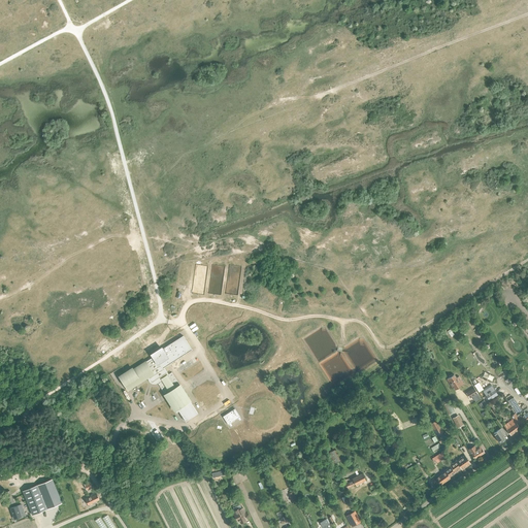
[(162,368),(192,350),(183,335),(177,339),(167,345),(154,355),(155,357),(147,361),(146,362),(134,370),(133,368),(127,372),(120,377),(128,389),(149,375),(151,380),(154,382),(156,383),(157,382),(157,383),(165,395),(167,398),(176,413),(178,410),(186,421),(187,420),(198,413),(182,388),(179,385),(171,372),(167,375),(162,368)]
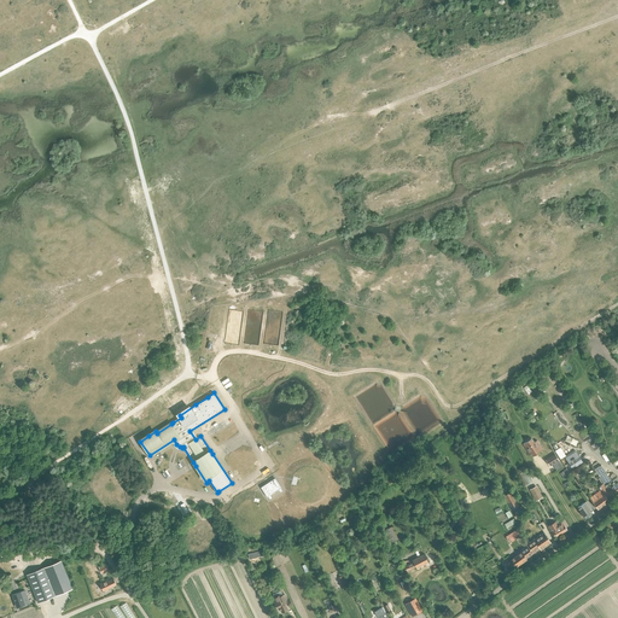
[(523,443),(530,454),(531,454),(532,456),(543,449),(537,441),(534,442),(531,438),(530,439),(529,438),(525,441),(526,442),(523,443)]
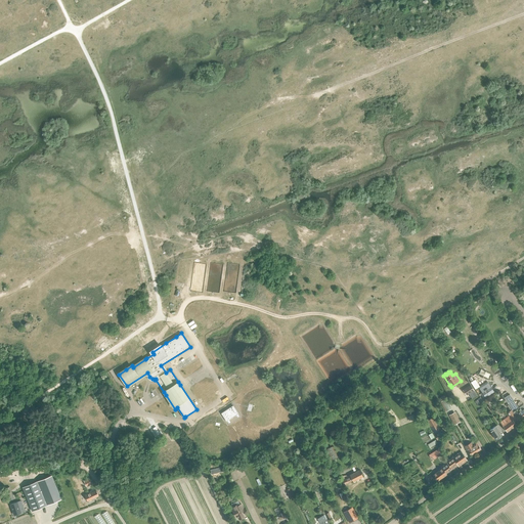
[(487,382),(478,388),(481,392),(482,393),(481,393),(483,397),(484,397),(485,397),(493,392),(490,386),(487,382)]
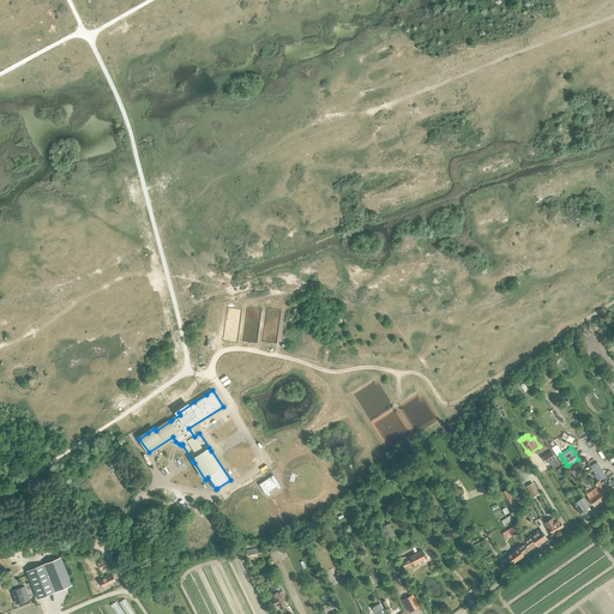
[(552,451),(542,457),(546,463),(549,461),(555,457),(552,451)]
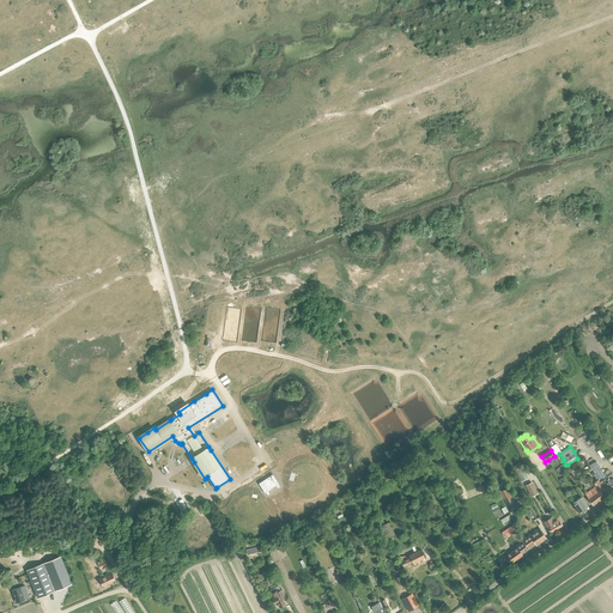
[(596,461),(590,466),(599,479),(604,487),(606,485),(610,491),(612,487),(612,473),(606,477),(596,461)]
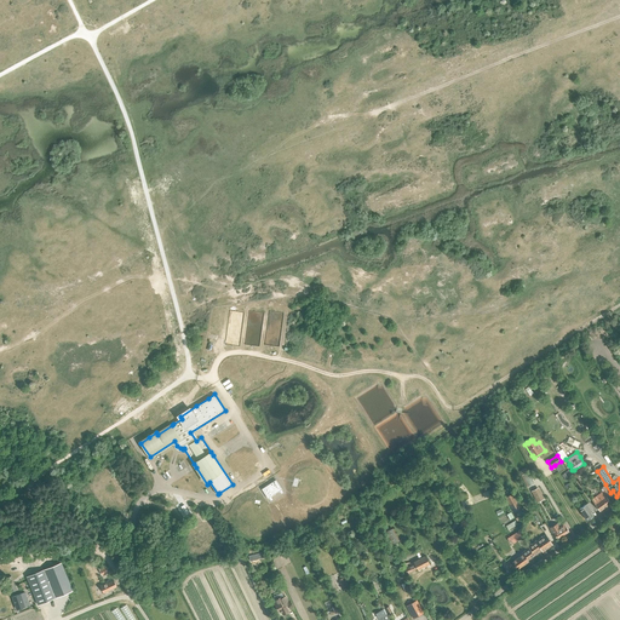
[(535,483),(528,471),(522,475),(529,487),(535,483)]
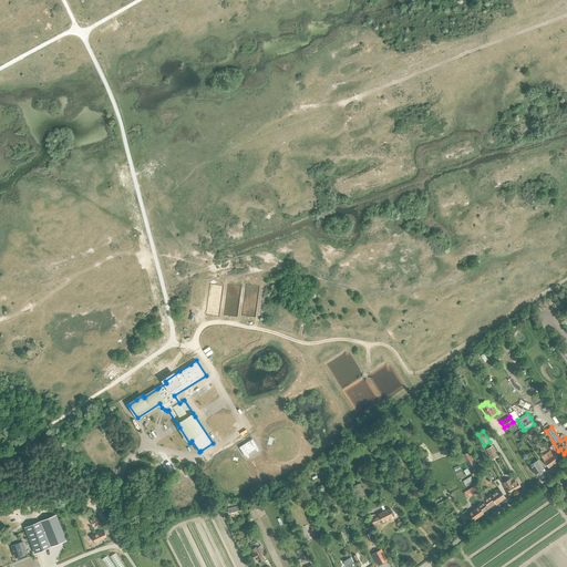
[(239,447),(245,456),(258,447),(253,439),(239,447)]
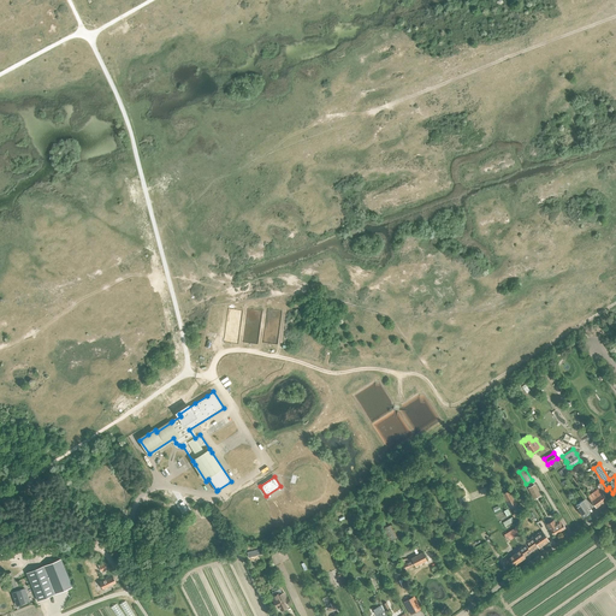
[(609,487),(606,490),(602,481),(596,485),(599,489),(587,497),(596,508),(608,499),(606,498),(612,493),(609,487)]
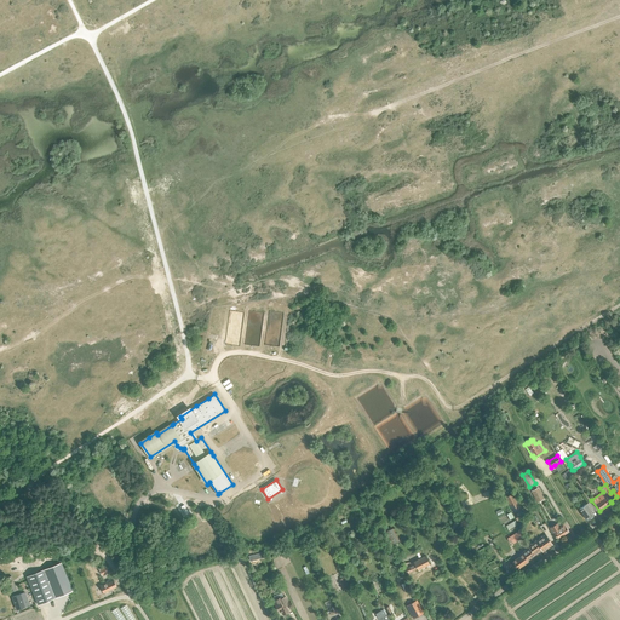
[(532,491),(538,503),(544,499),(538,487),(532,491)]
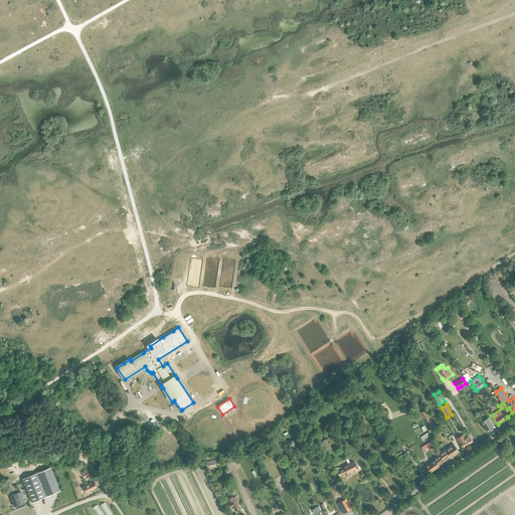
[(425,410),(420,413),(426,424),(432,422),(425,410)]
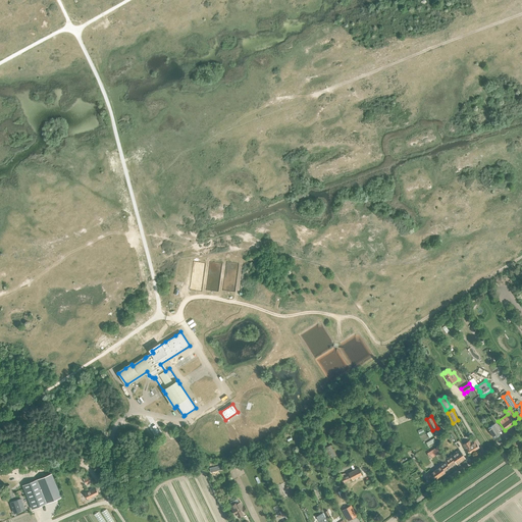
[(491,425),(487,428),(494,437),(500,434),(498,430),(500,429),(496,422),(491,425)]
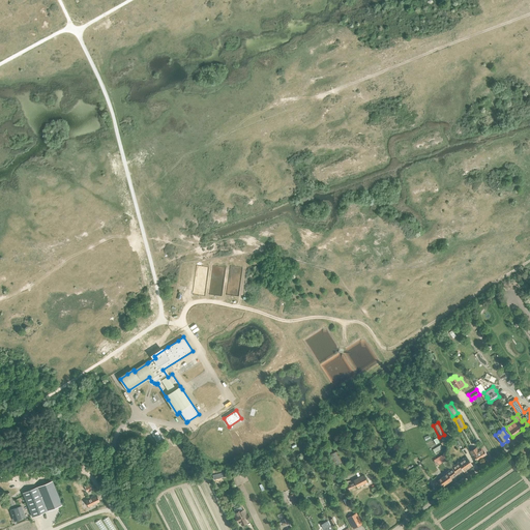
[(433,449),(435,452),(436,452),(437,453),(440,451),(439,450),(442,448),(440,445),(433,449)]
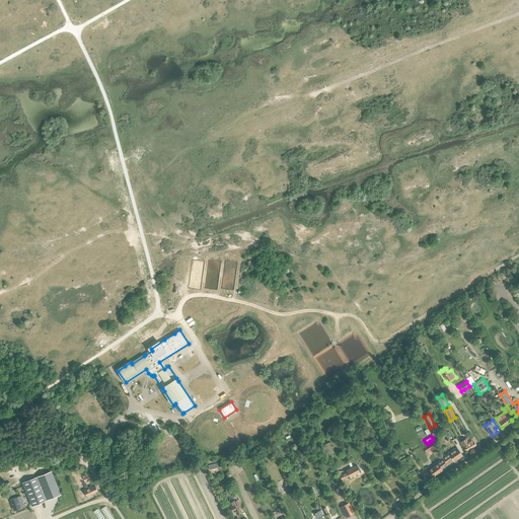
[(464,447),(466,451),(476,445),(473,441),(471,438),(467,441),(466,438),(460,441),(464,447)]
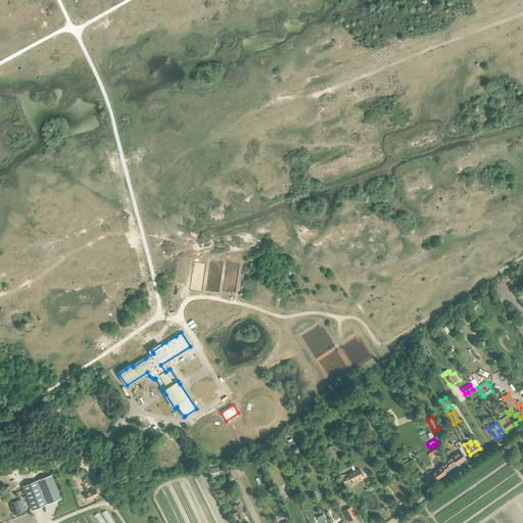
[(326,448),(331,459),(336,457),(331,445),(326,448)]
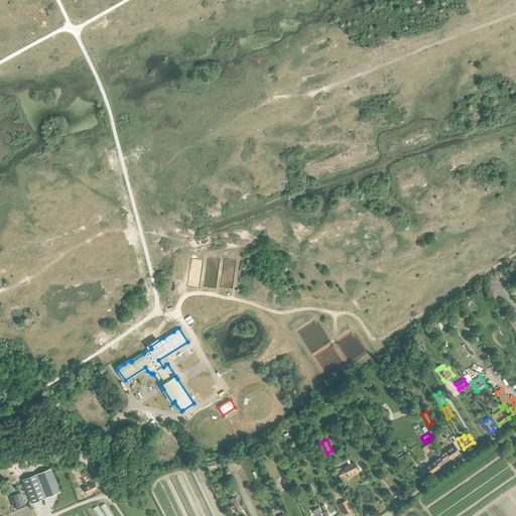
[(432,441),(422,447),(423,450),(425,449),(430,446),(432,449),(435,447),(433,444),(432,441)]
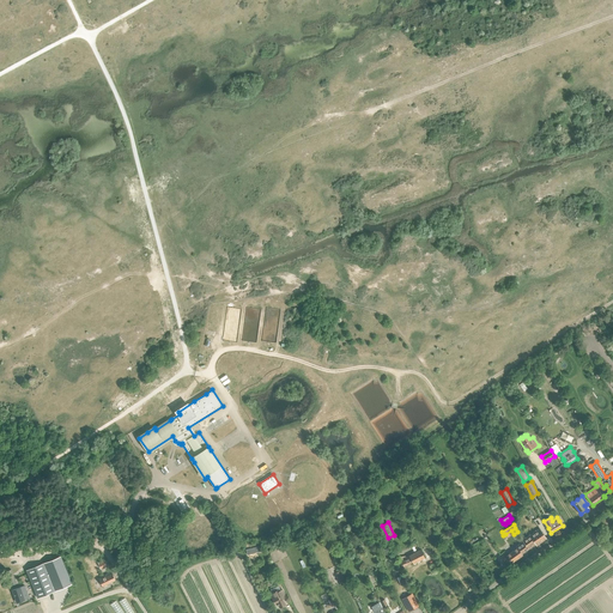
[(522,540),(523,541),(529,550),(535,544),(536,545),(546,539),(539,528),(529,535),(522,540)]
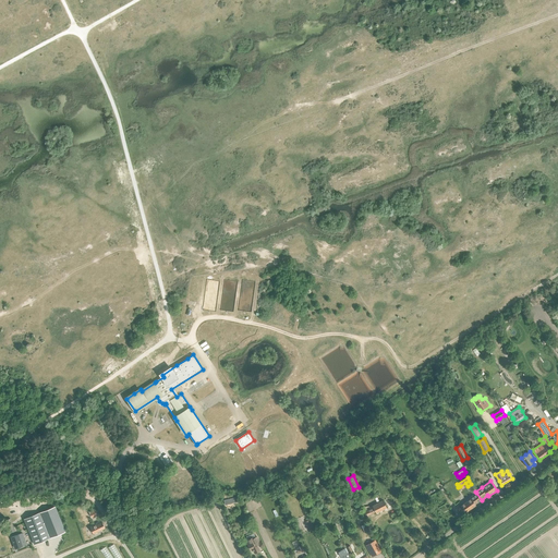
[(482,500),(476,493),(470,497),(471,498),(466,501),(461,506),(465,512),(475,505),(482,500)]
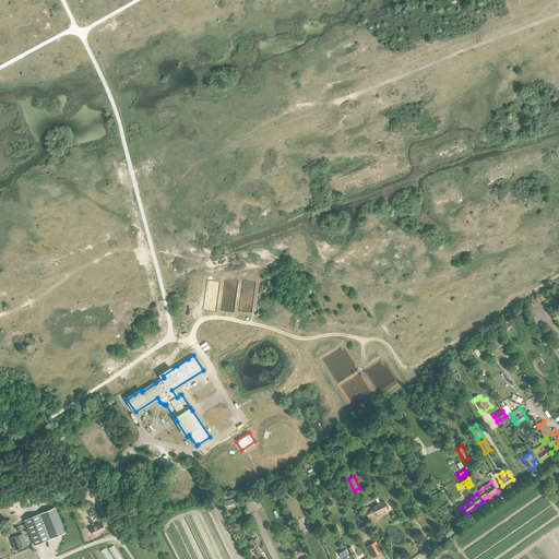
[(373,508),(369,510),(368,507),(364,509),(368,516),(376,512),(377,514),(388,509),(384,501),(372,507),(373,508)]
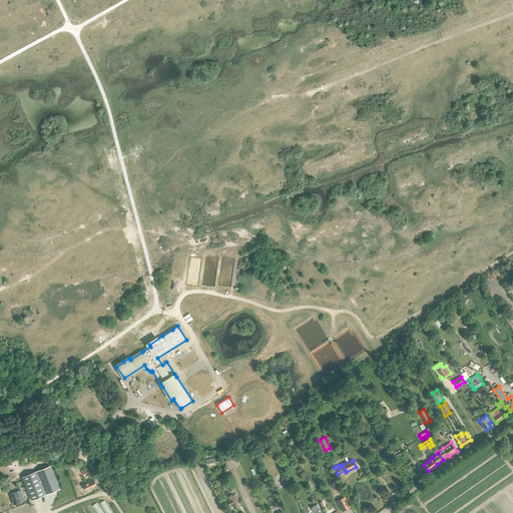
[(50,466),(36,471),(46,494),(59,489),(50,466)]
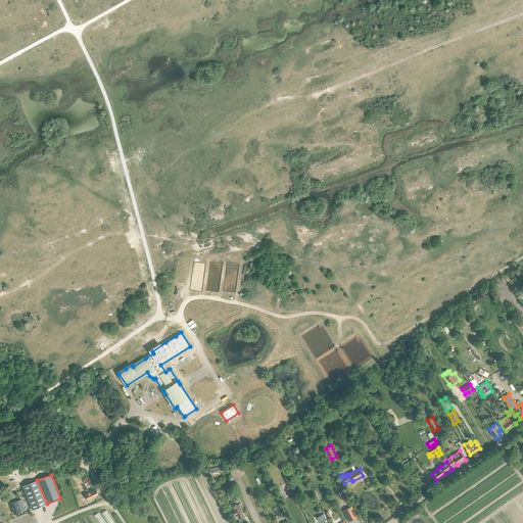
[(83,479),(86,485),(92,482),(89,477),(83,479)]
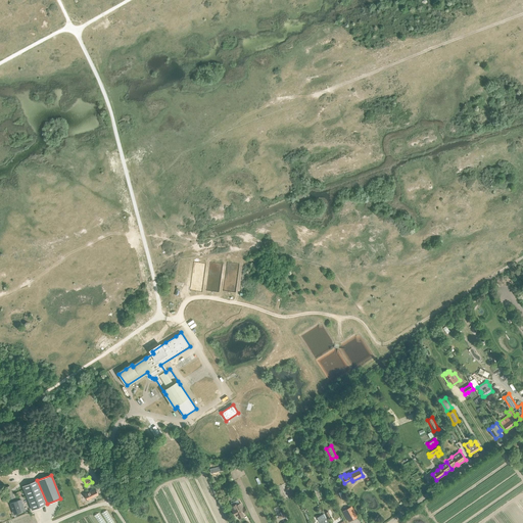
[(22,486),(33,510),(47,504),(37,480),(22,486)]
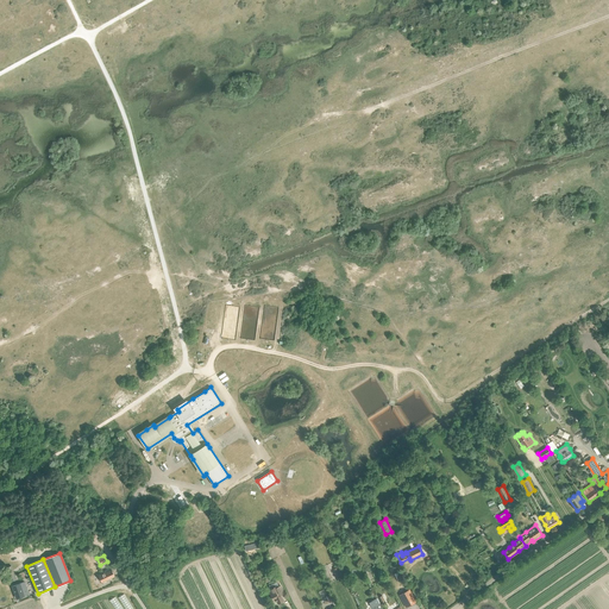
[(99,575),(102,582),(114,576),(112,570),(106,572),(105,571),(99,575)]
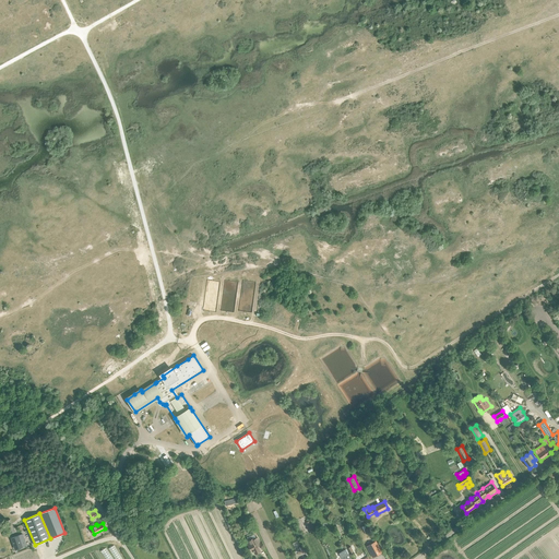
[(21,539),(24,538),(22,534),(19,535),(11,538),(15,549),(23,547),(21,539)]
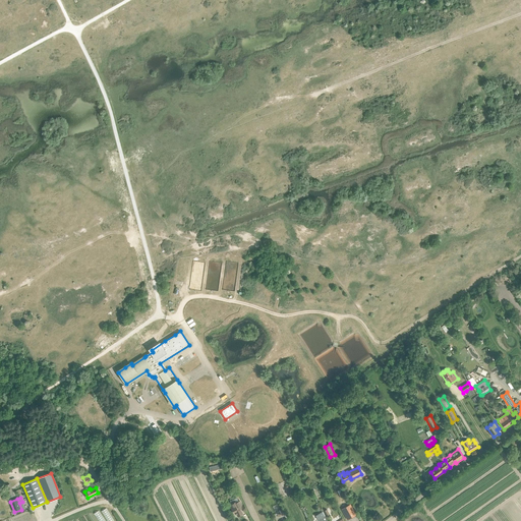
[(234,508),(239,519),(243,516),(237,502),(230,505),(232,509),(234,508)]
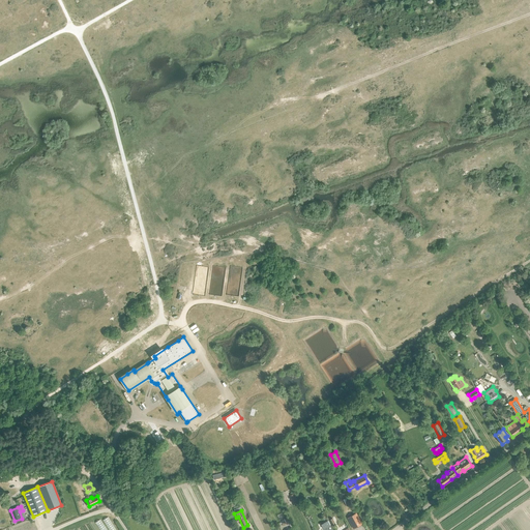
[(348,518),(354,528),(363,524),(356,512),(348,518)]
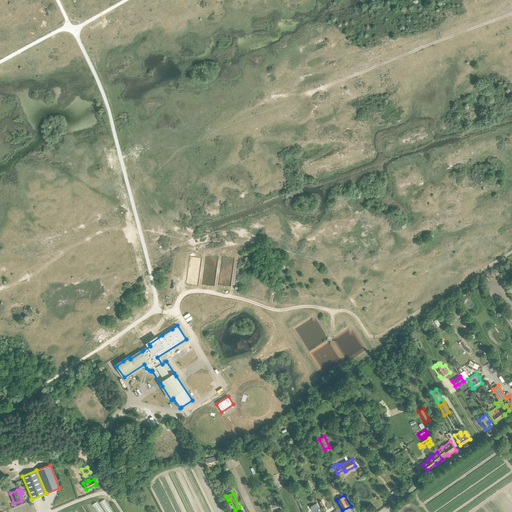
[(317,503),(310,507),(312,511),(313,510),(313,511),(321,511),(319,507),(317,503)]
